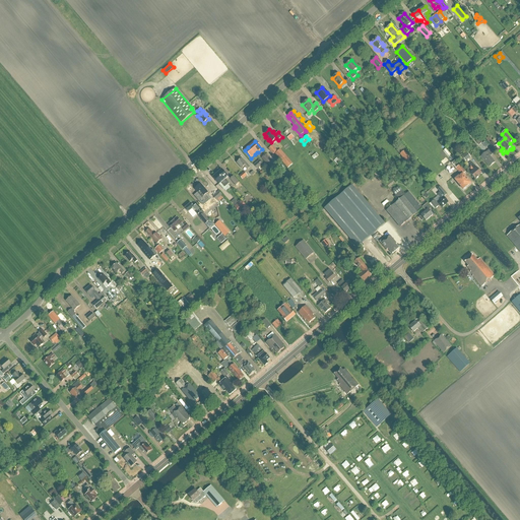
[(268,149),(273,154),(277,151),(272,145),(268,149)]
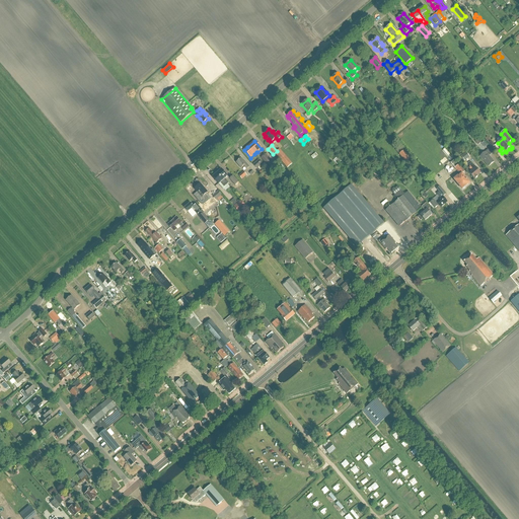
[(395,150),(405,162),(411,159),(403,151),(402,152),(398,147),(395,150)]
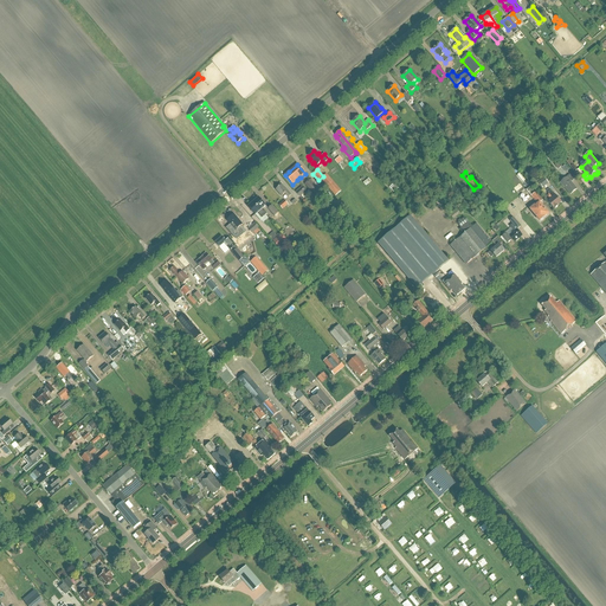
[(321,179),(335,197),(341,192),(327,174),(321,179)]
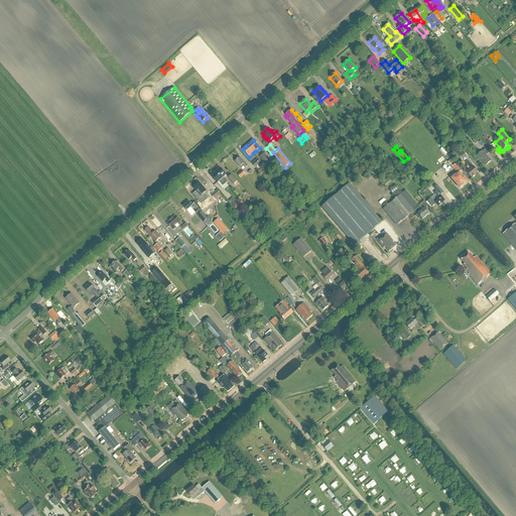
[(477,156),(480,159),(481,159),(486,166),(491,161),(486,155),(489,153),(485,149),(477,156)]
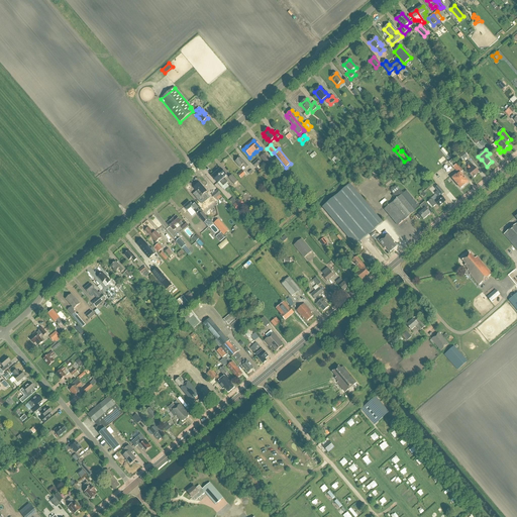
[(459,156),(462,161),(468,157),(464,151),(459,156)]
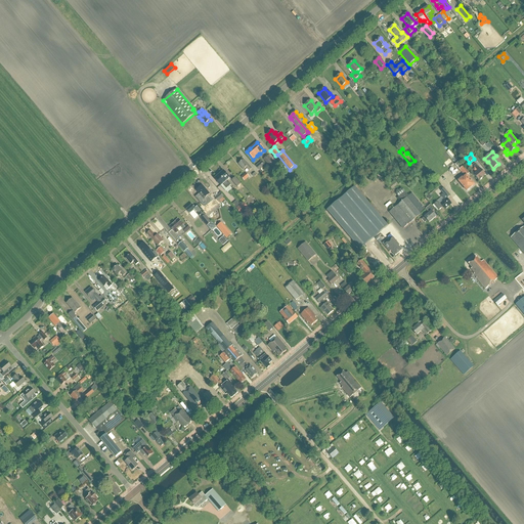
[(274,163),(268,156),(263,160),(270,167),(274,163)]
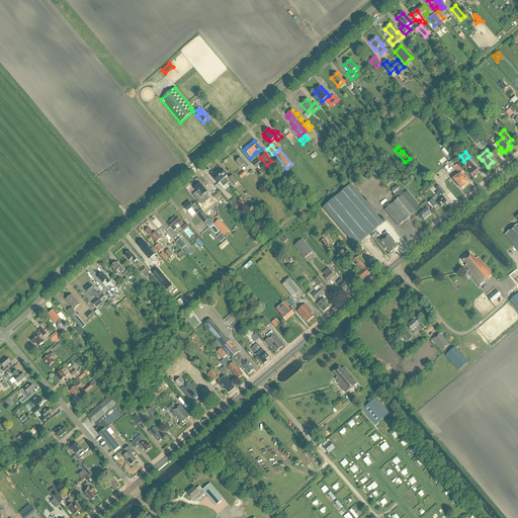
[(243,166),(246,169),(249,167),(243,161),(241,158),(236,163),(241,168),(243,166)]
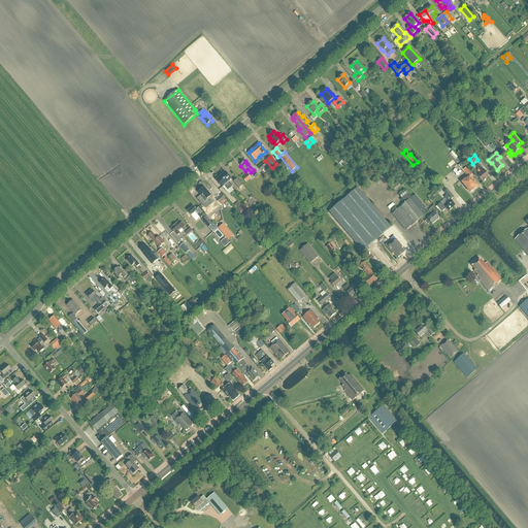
[(258,168),(261,172),(267,167),(264,163),(258,168)]
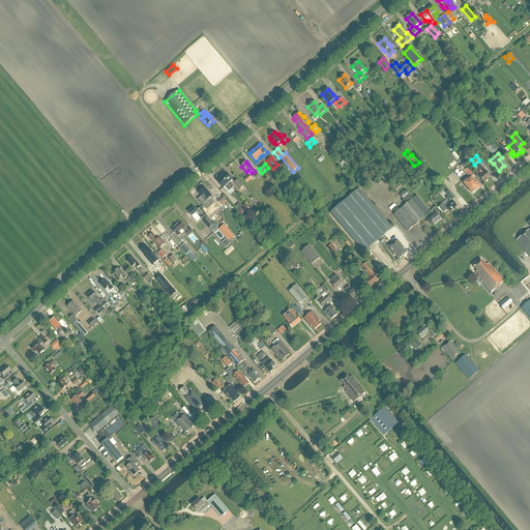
[(464,183),(472,194),(473,194),(474,194),(475,193),(475,192),(476,190),(479,187),(475,181),(475,180),(472,177),(474,176),(464,164),(461,167),(465,172),(470,179),(468,181),(467,180),(464,183)]
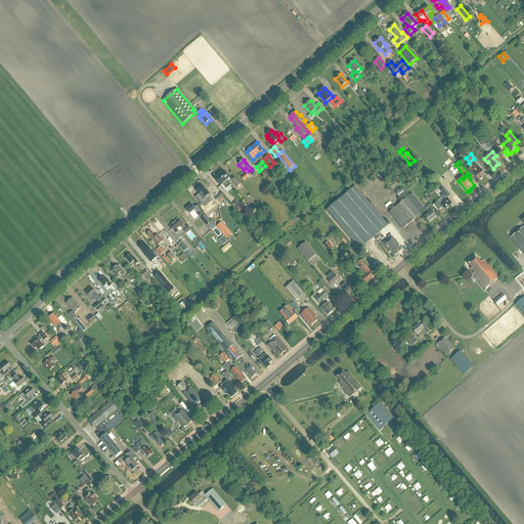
[(482,178),(485,175),(476,165),(475,163),(472,165),(474,167),(472,168),(476,173),(474,175),(479,181),(480,180),(482,179),(482,178)]
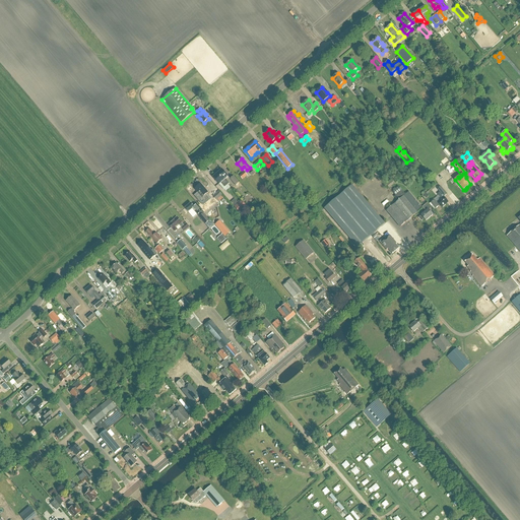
[(221,170),(217,174),(225,184),(228,185),(230,184),(225,180),(229,177),(221,170)]
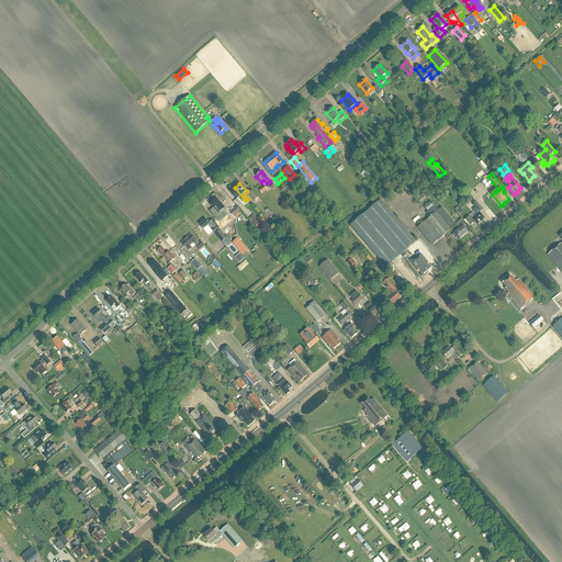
[(235,188),(231,192),(237,200),(238,199),(243,203),(245,201),(243,199),(244,199),(235,188)]
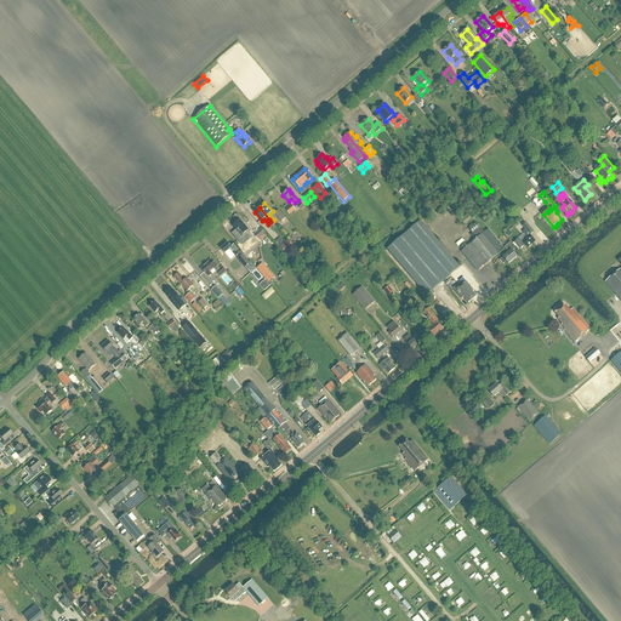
[(278,211),(274,215),(281,222),(285,218),(278,211)]
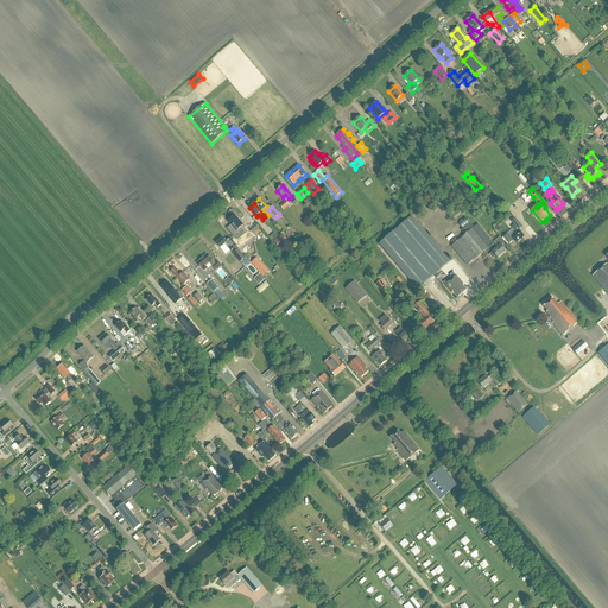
[(235,215),(228,222),(236,232),(244,226),(235,215)]
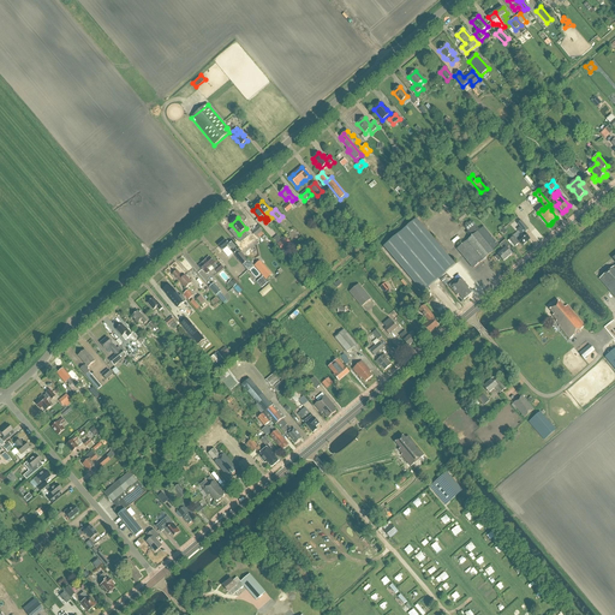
[(455,266),(416,219),(383,248),(423,293),(455,266)]
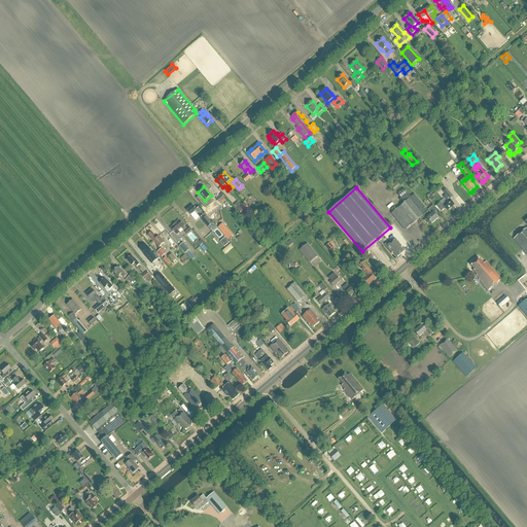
[(398,192),(398,194),(397,195),(400,199),(399,200),(403,204),(391,214),(406,231),(428,212),(414,196),(412,197),(412,196),(411,197),(403,189),(400,191),(400,190),(398,192)]
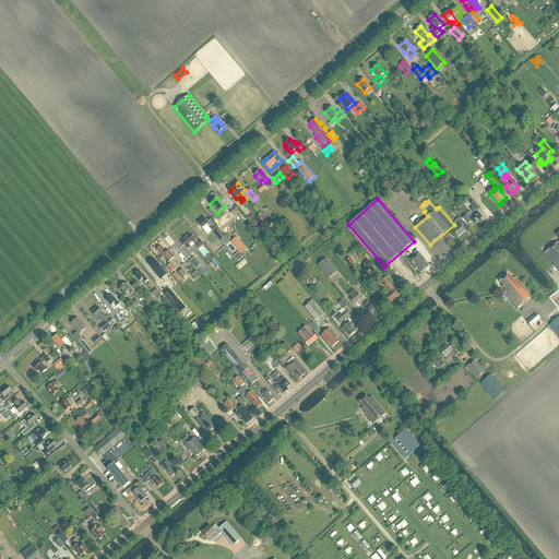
[(464,218),(468,225),(473,221),(475,224),(482,217),(477,213),(477,212),(480,210),(474,202),(471,204),(473,207),(471,210),(474,214),(470,218),(467,216),(464,218)]
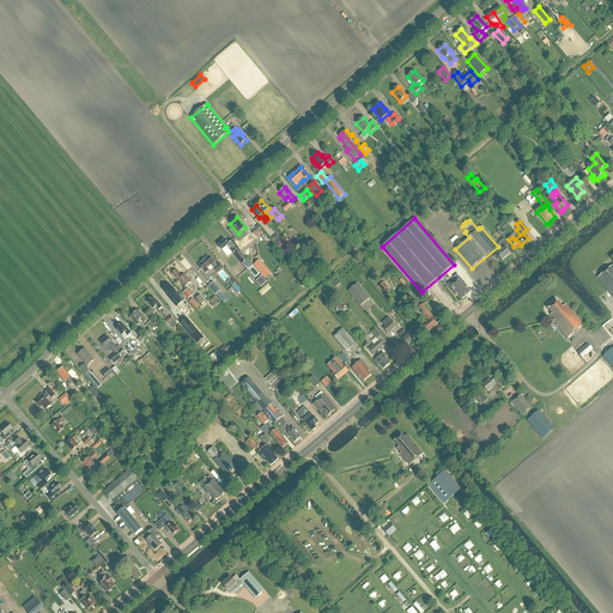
[(252,232),(255,236),(262,231),(259,226),(252,232)]
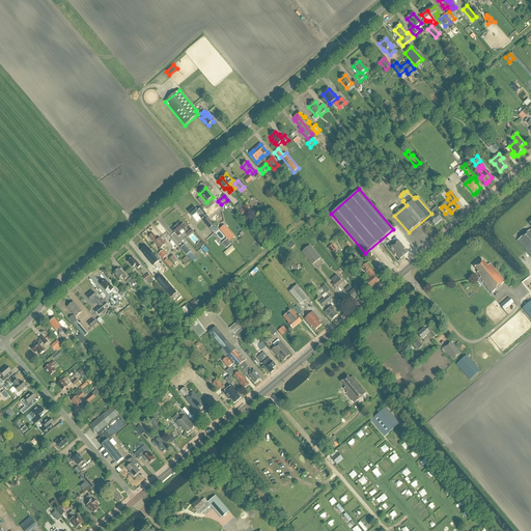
[(235,207),(245,218),(252,212),(247,205),(246,206),(245,205),(243,205),(241,203),(235,207)]
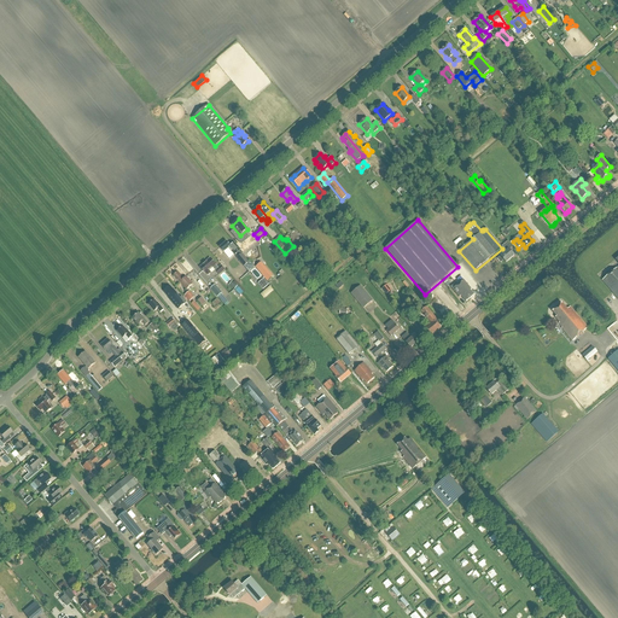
[(227,242),(220,248),(225,252),(228,249),(234,256),(237,258),(243,254),(240,250),(234,243),(231,246),(227,242)]
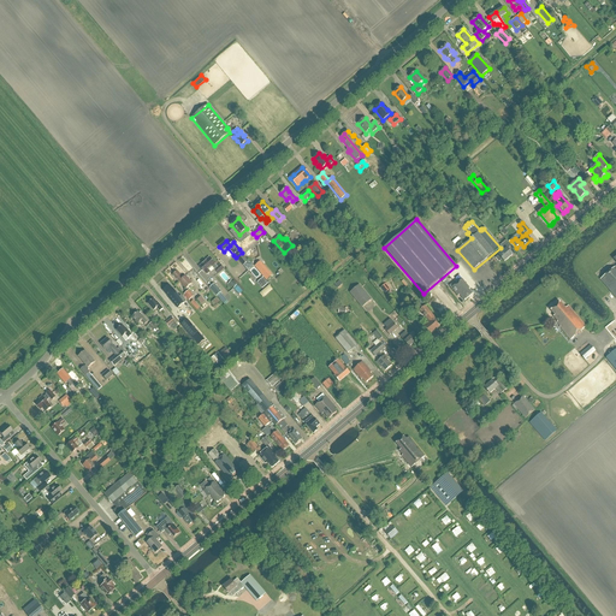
[(496,259),(499,262),(502,260),(504,262),(513,255),(508,249),(510,247),(505,241),(501,246),(504,250),(499,255),(496,259)]
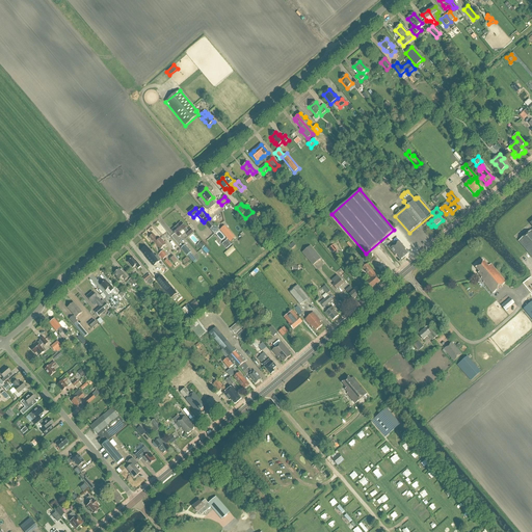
[(209,218),(204,222),(210,230),(215,225),(209,218)]
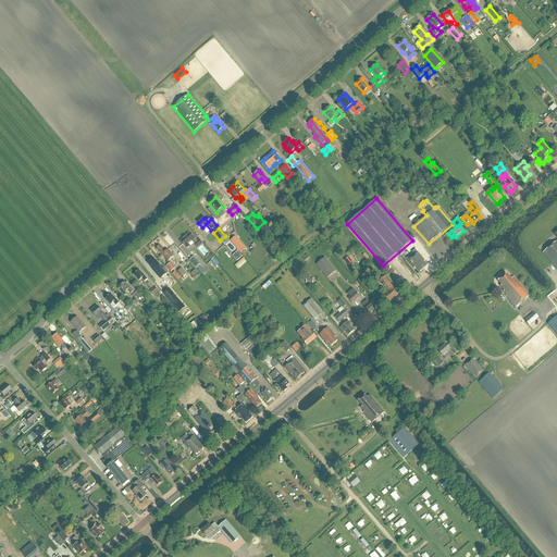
[(187,248),(189,247),(189,246),(188,245),(193,242),(198,248),(203,244),(199,239),(197,242),(195,239),(189,233),(184,237),(185,238),(181,242),(185,247),(186,247),(187,248)]
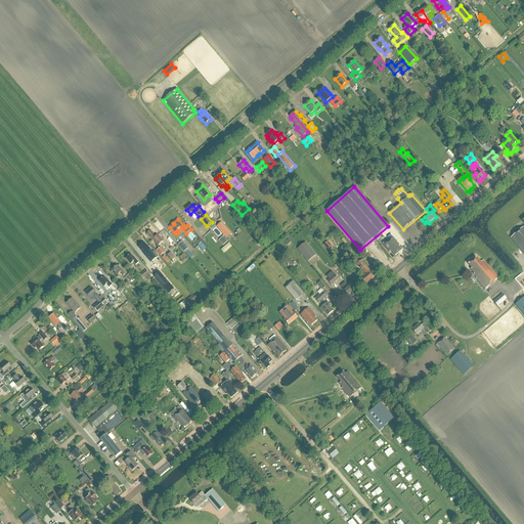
[(511,238),(523,254),(523,219),(523,221),(523,222),(523,226),(523,228),(523,227),(511,238)]
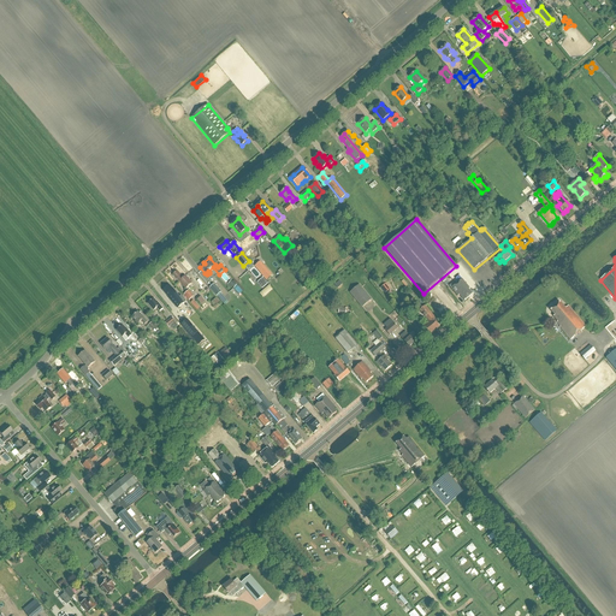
[(266,280),(272,276),(261,261),(254,266),(266,280)]
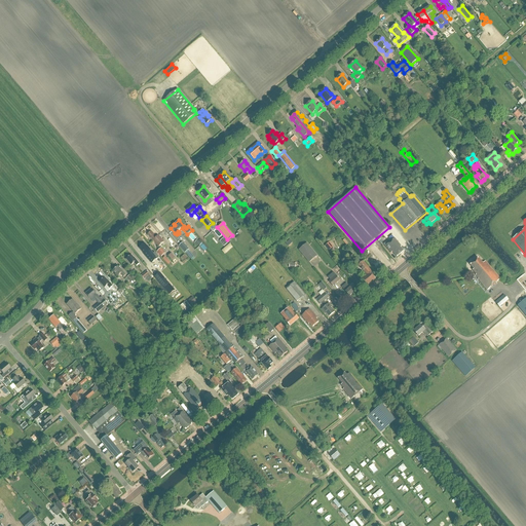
[(153,240),(159,247),(164,242),(158,236),(156,237),(151,231),(147,235),(152,241),(153,240)]
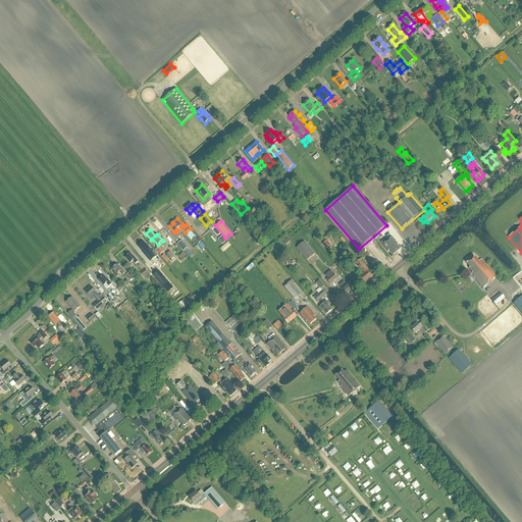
[(374,238),(377,242),(382,238),(379,233),(374,238)]
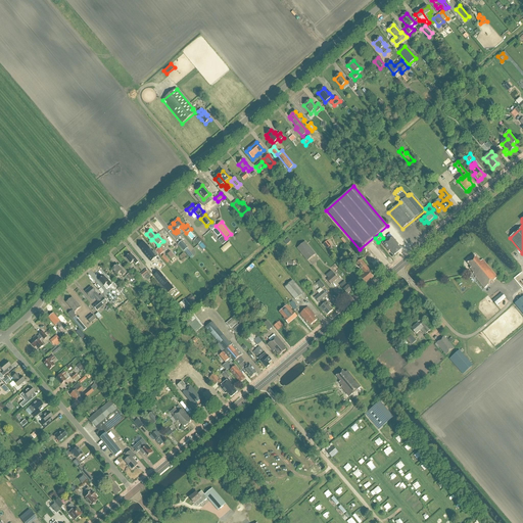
[(228,241),(224,236),(219,241),(223,245),(228,241)]
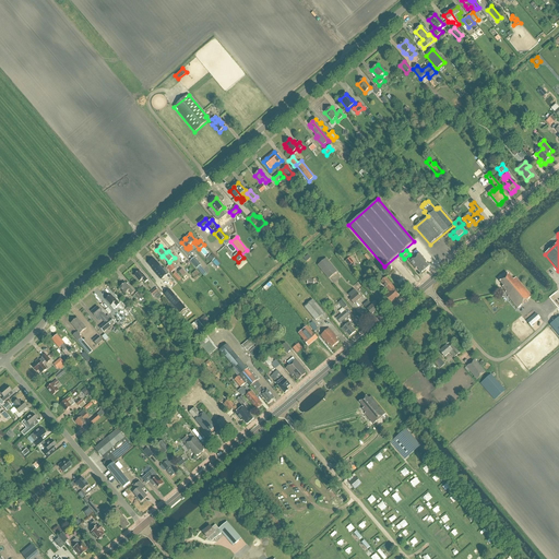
[(421,264),(426,270),(429,268),(425,263),(426,262),(419,253),(419,254),(417,252),(414,254),(416,257),(414,259),(420,265),(421,264)]
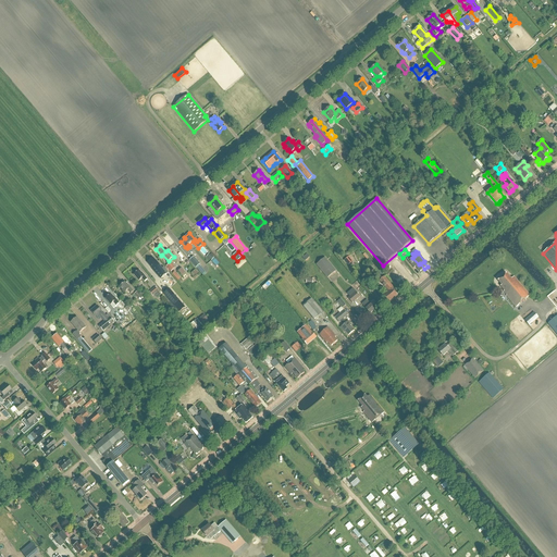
[(189,261),(196,269),(201,264),(195,257),(189,261)]
